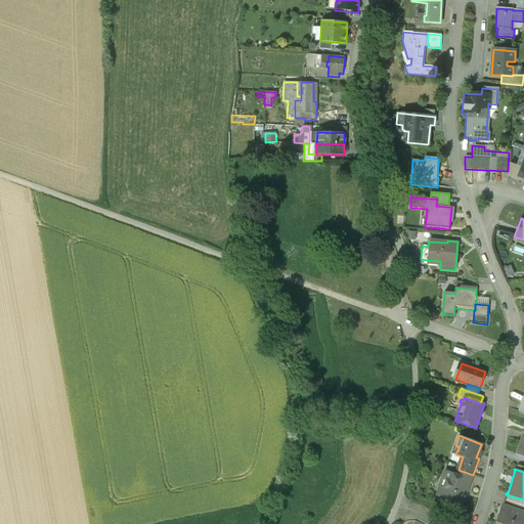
[(467,491),(473,475),(459,470),(456,475),(444,471),(442,479),(445,480),(439,495),(461,504),(465,491),(467,491)]
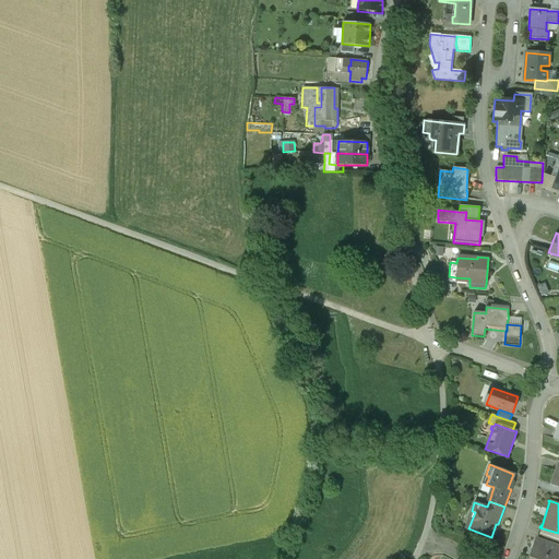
[(558,533),(543,528),(540,534),(558,539),(558,533)]
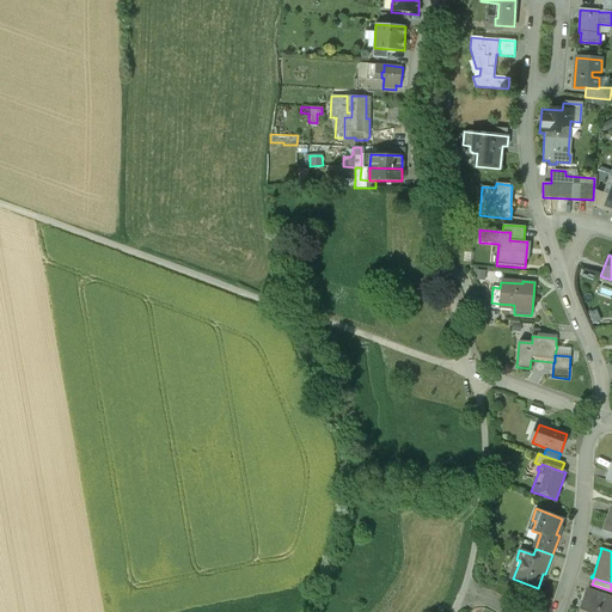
[(611,595),(611,591),(592,585),(591,585),(588,592),(604,597),(605,594),(611,595)]
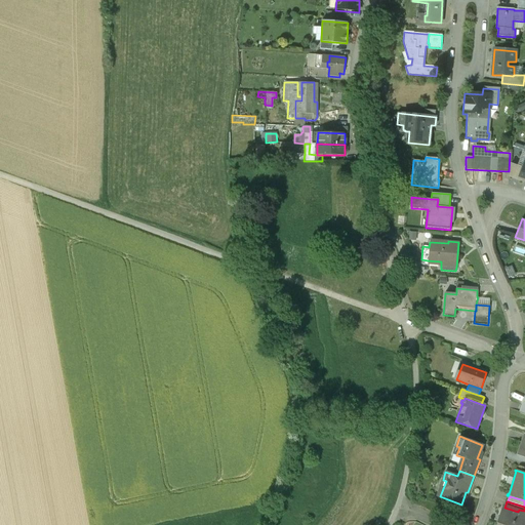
[(505,508),(503,507),(499,518),(501,518),(499,524),(524,524),(524,514),(518,512),(505,508)]
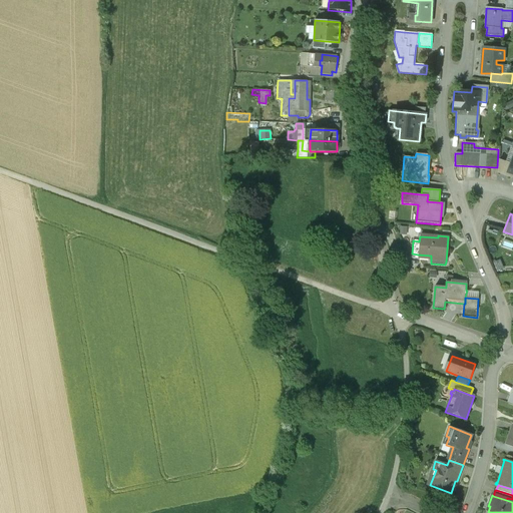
All buildings are outlined.
